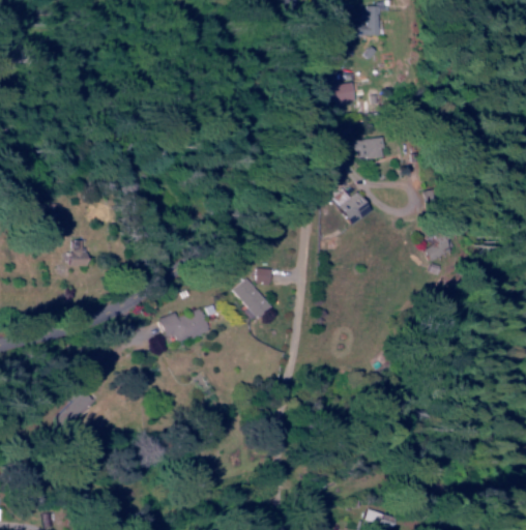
[(379,35),(380,6),(366,5),(364,25),(353,25),(353,34),(379,35)]
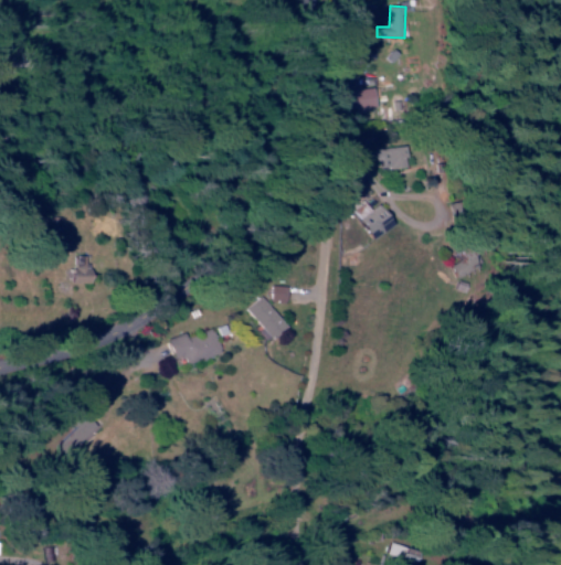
[(353,92),(357,112),(380,107),(377,87),(353,92)]
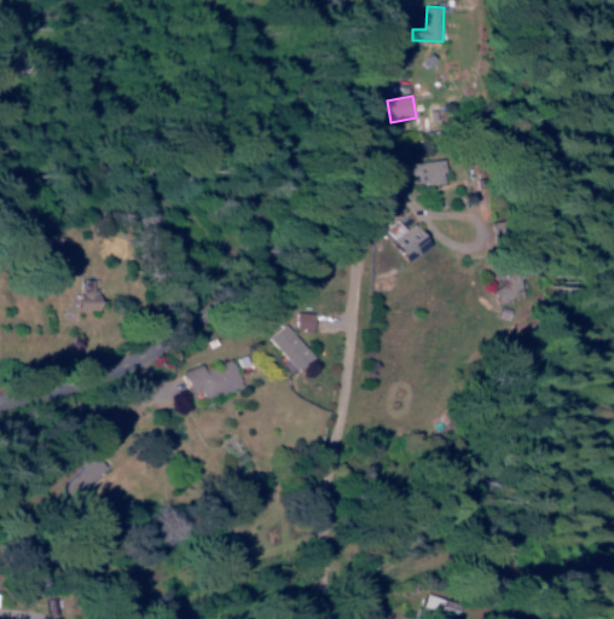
[(450,183),(446,160),(416,165),(420,186),(450,183)]
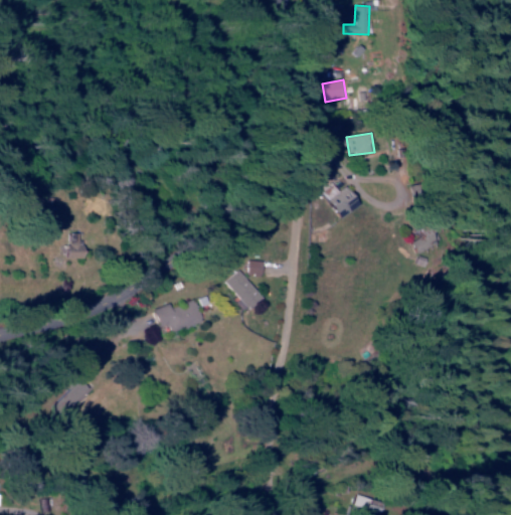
[(339,192),(335,185),(324,192),(341,218),(360,205),(348,186),(339,192)]
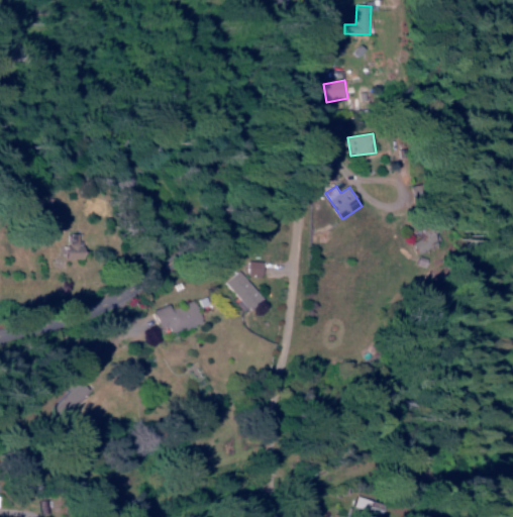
[(427,239),(417,243),(421,253),(446,244),(437,222),(423,228),(427,239)]
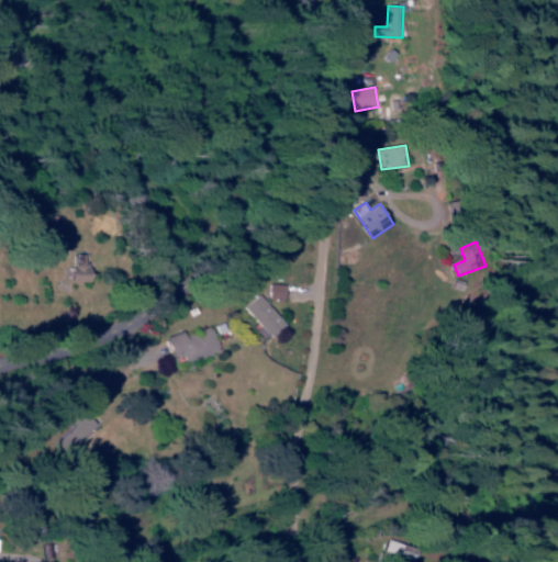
[(92,281),(91,262),(86,262),(86,255),(75,255),(76,282),(92,281)]
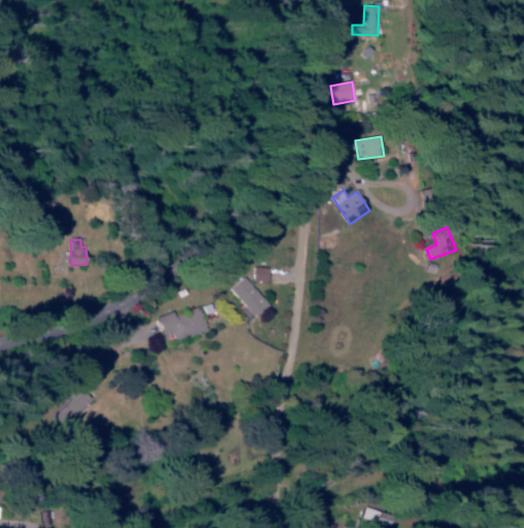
[(270,268),(256,267),(255,282),(268,283),(270,268)]
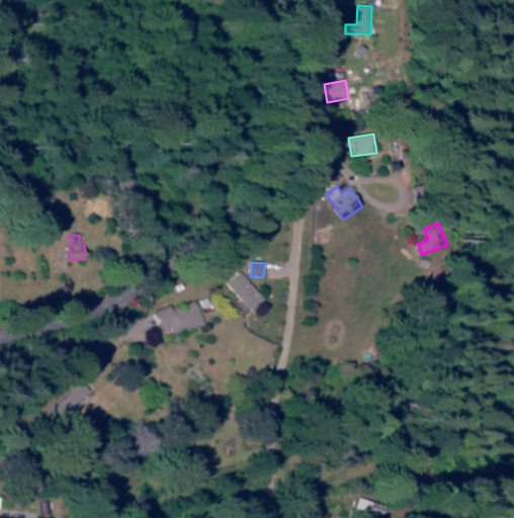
[(264,298),(240,272),(226,284),(251,311),(264,298)]
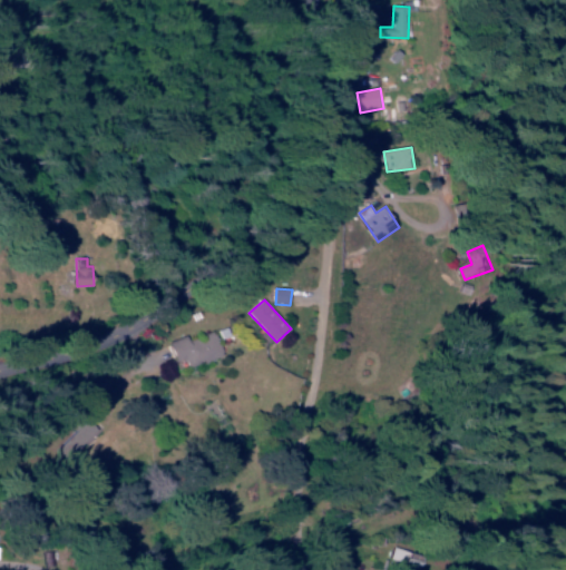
[(172,343),(178,362),(188,359),(192,367),(225,356),(217,332),(192,341),(189,336),(172,343)]
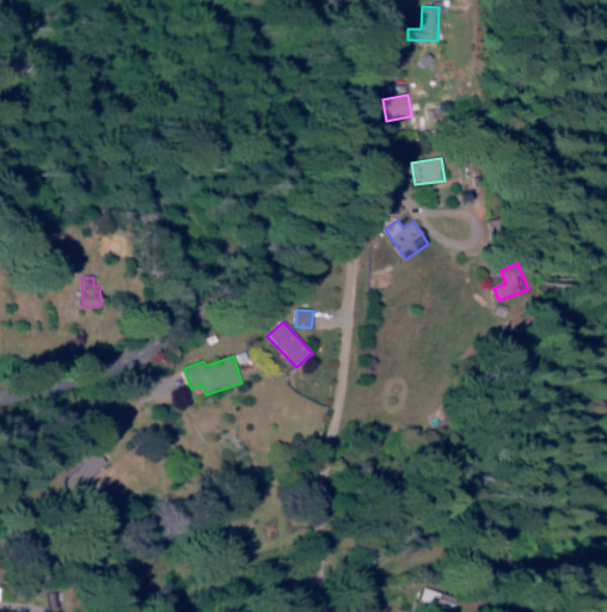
[(108,463),(96,451),(69,477),(80,489),(108,463)]
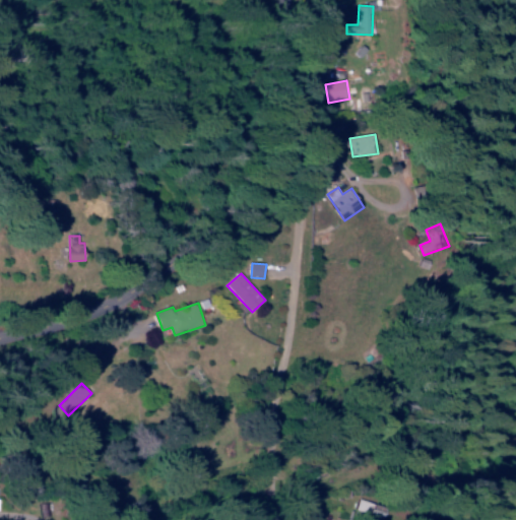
[(388,519),(392,508),(364,500),(357,519),(388,519)]
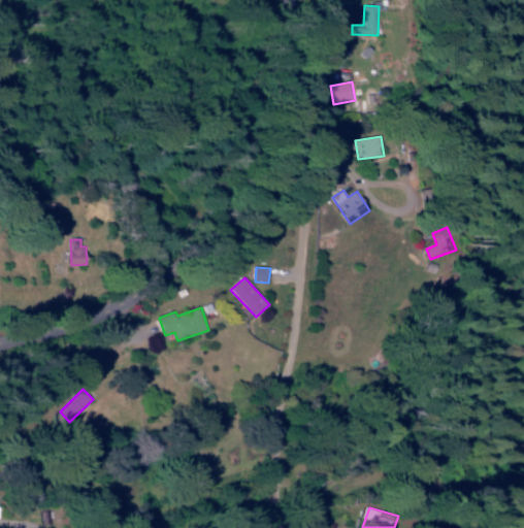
All buildings are outlined.
